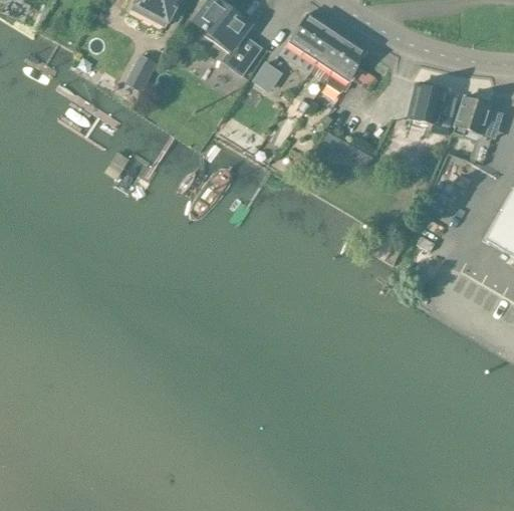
[(134,0),(133,2),(167,19),(177,0),(134,0)]
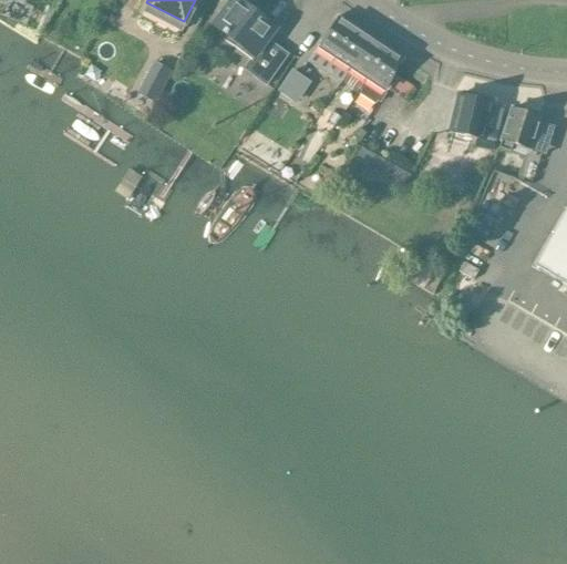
[(267,37),(275,26),(240,0),(228,0),(210,24),(251,53),(243,67),(265,83),(288,52),(267,37)]
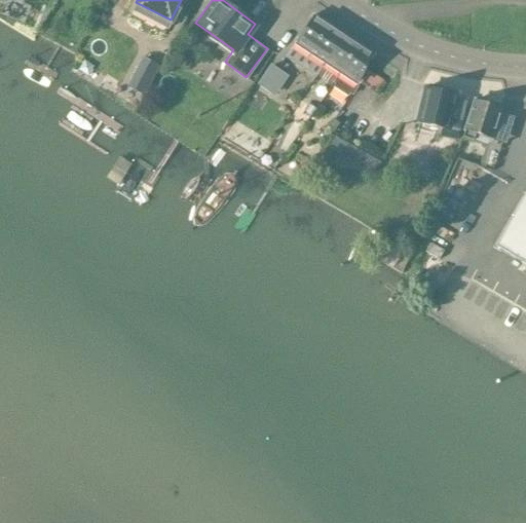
[(313,12),(294,42),(309,51),(324,62),(342,35),(337,31),(339,29),(329,23),(320,15),(317,17),(313,15),(314,12),(313,12)]
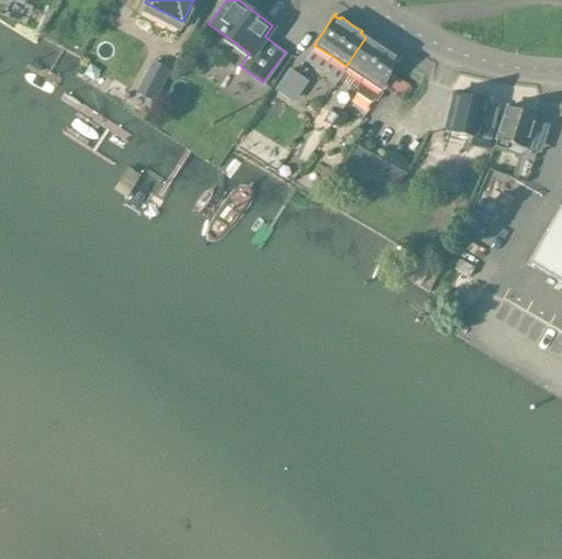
[(346,66),(338,78),(352,89),(356,85),(361,76),(362,77),(382,45),(372,37),(371,40),(366,37),(346,66)]
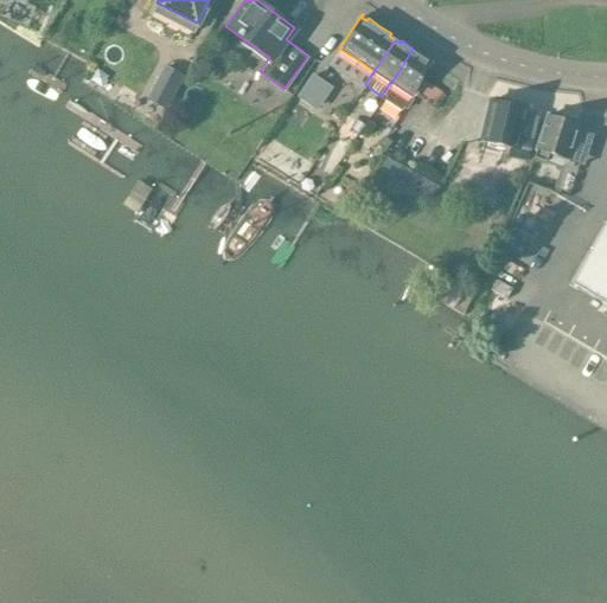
[(390,82),(384,91),(388,94),(385,96),(401,107),(403,103),(406,106),(411,96),(415,91),(414,91),(429,63),(430,63),(429,62),(428,62),(425,61),(425,59),(423,59),(426,56),(413,49),(391,83),(390,82)]
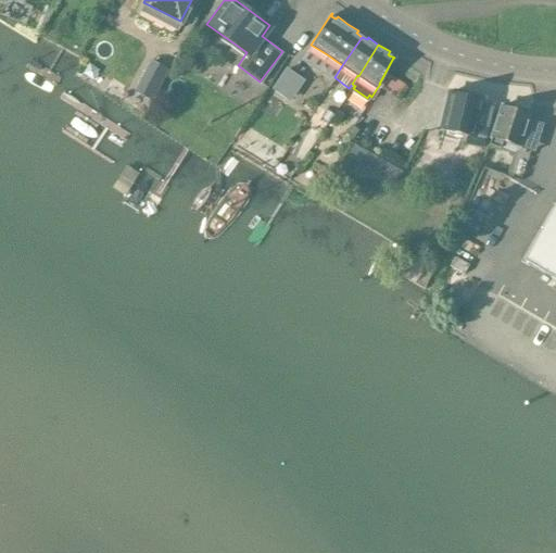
[(164,65),(151,59),(137,86),(150,92),(164,65)]
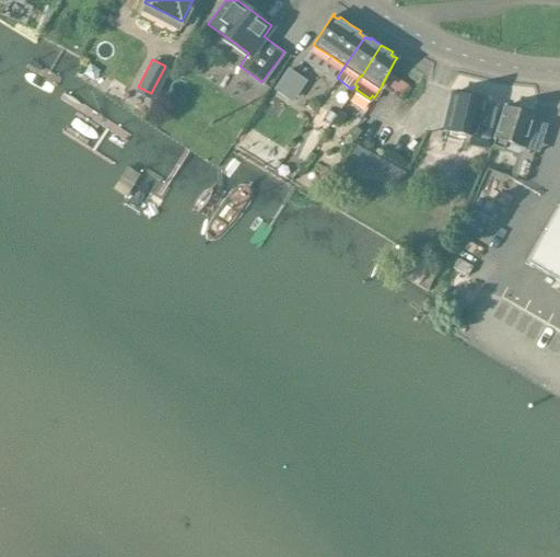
[(289,67),(273,88),(292,101),(295,97),(307,80),(293,70),(289,67)]
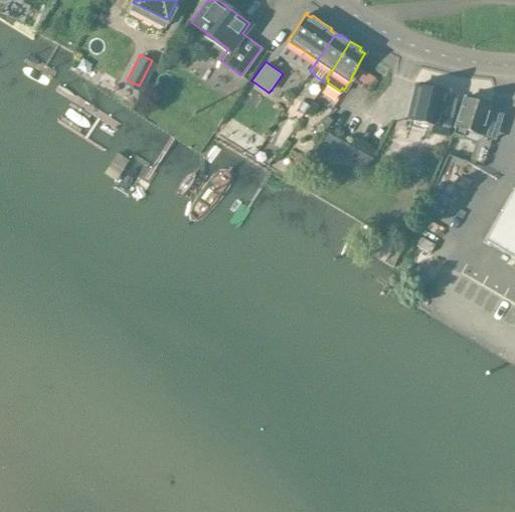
[(369,91),(374,83),(377,78),(359,66),(351,78),(369,91)]
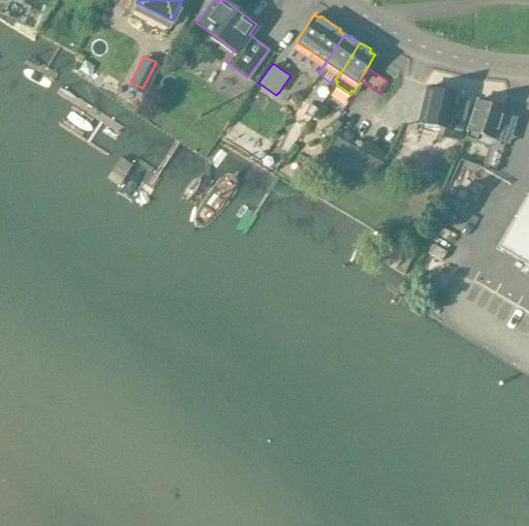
[(458,137),(466,101),(456,98),(457,92),(443,89),(443,86),(432,84),(432,86),(428,86),(418,122),(442,127),(440,133),(458,137)]
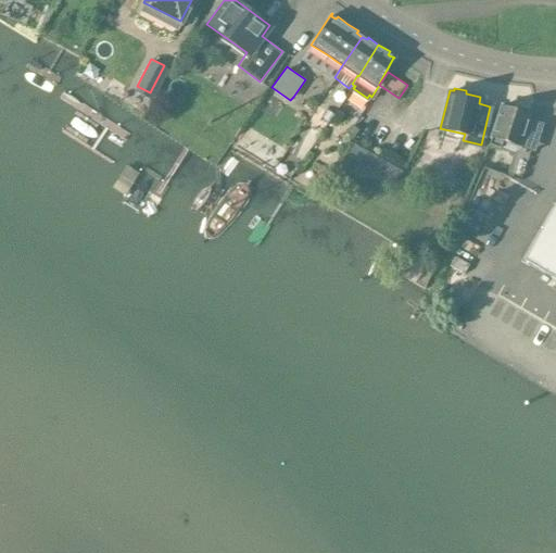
[(319,114),(328,120),(335,109),(326,103),(319,114)]
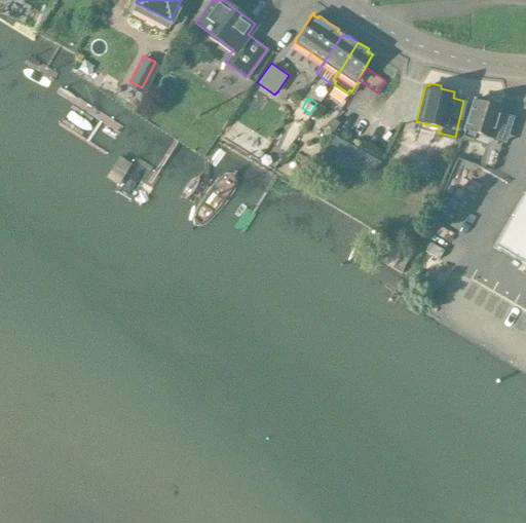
[(475,132),(495,138),(504,108),(499,107),(497,105),(497,103),(487,99),(486,102),(474,98),(461,135),(473,139),(475,132)]
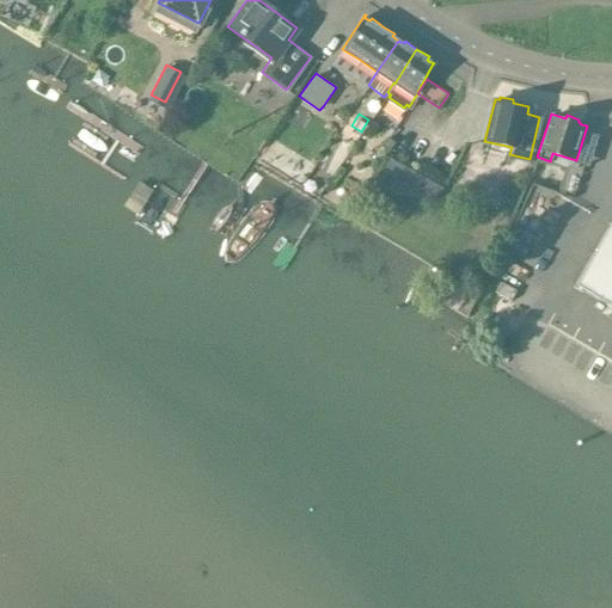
[(381,147),(389,151),(395,141),(387,136),(381,147)]
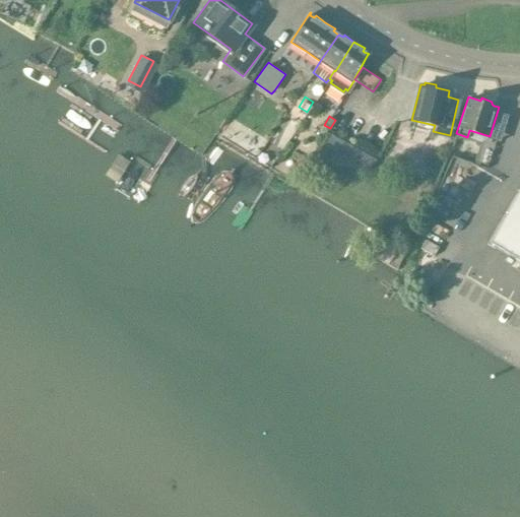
[(519,186),(519,189),(489,242),(519,259),(519,186)]
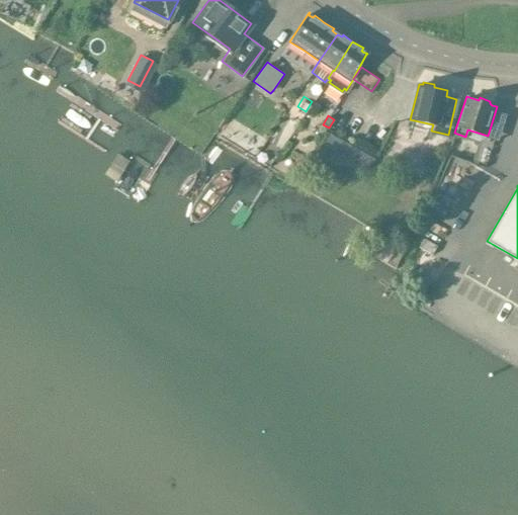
[(436,245),(423,237),(419,246),(432,253),(436,245)]
